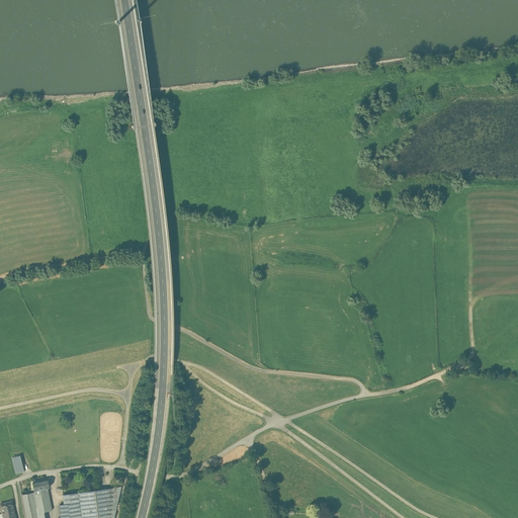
[(19,456),(15,457),(20,472),(23,471),(19,456)]
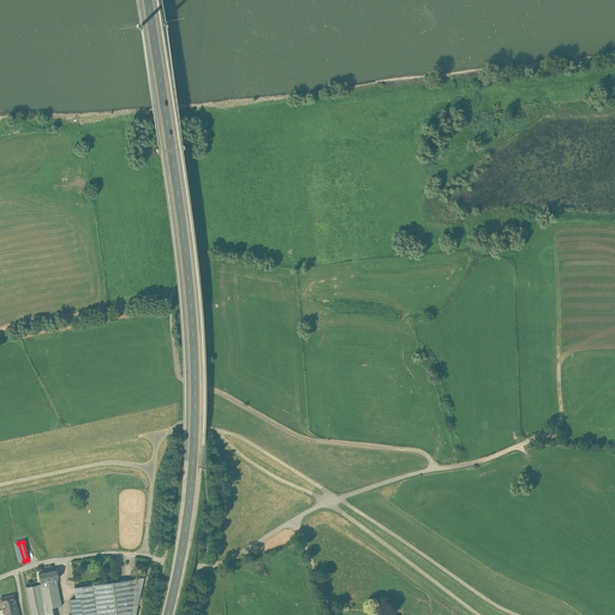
[(18,543),(13,544),(19,562),(24,561),(18,543)]
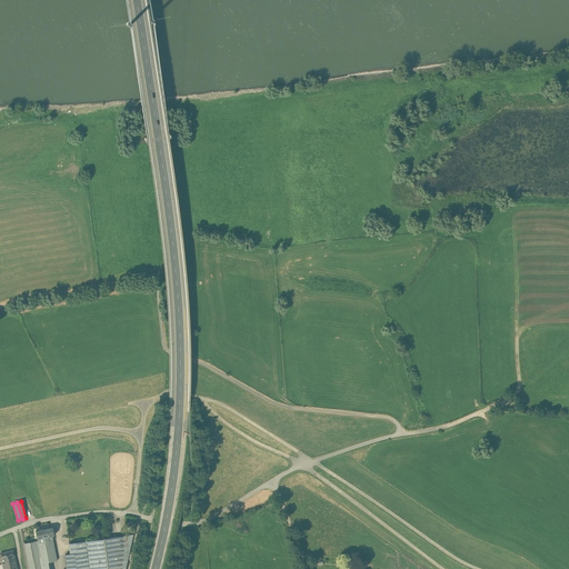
[(52,528),(36,531),(38,539),(52,536),(55,536),(52,528)]
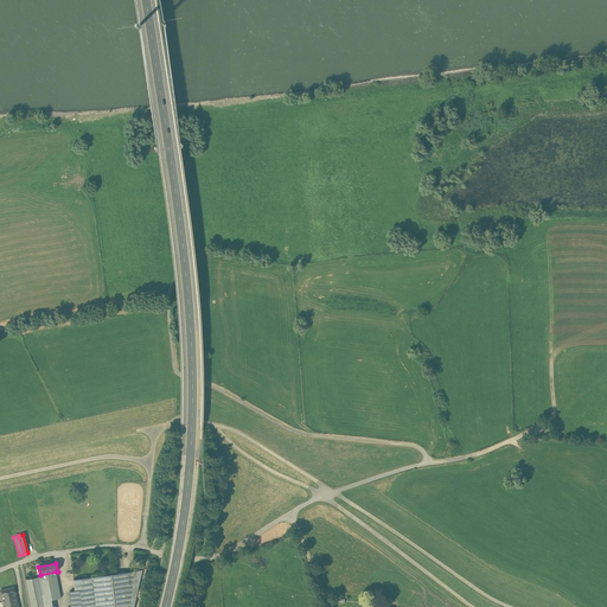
[(133,606),(142,570),(96,576),(100,606),(133,606)]
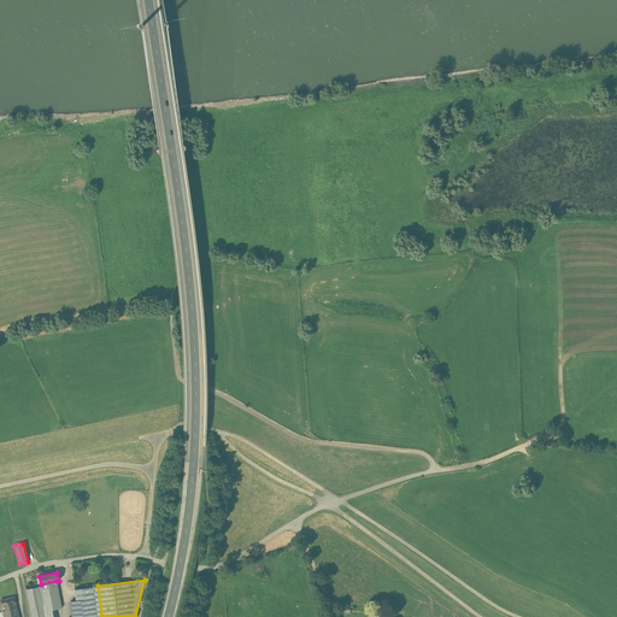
[(57,581),(41,585),(42,586),(27,589),(31,616),(42,616),(45,616),(43,611),(52,610),(62,607),(57,581)]
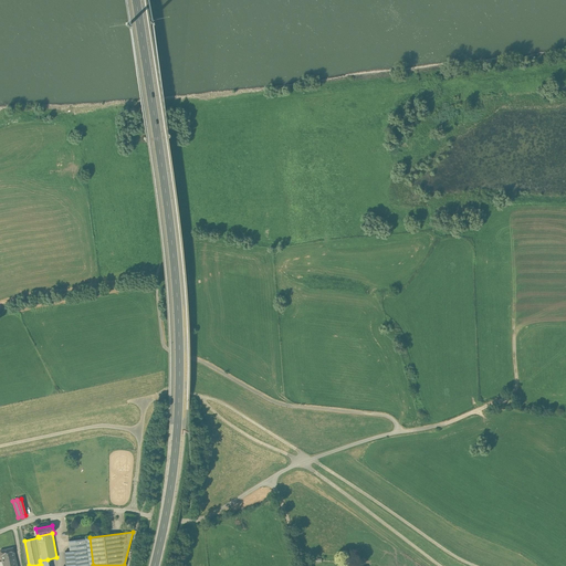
[(93,565),(90,537),(69,541),(70,552),(64,552),(65,565),(93,565)]
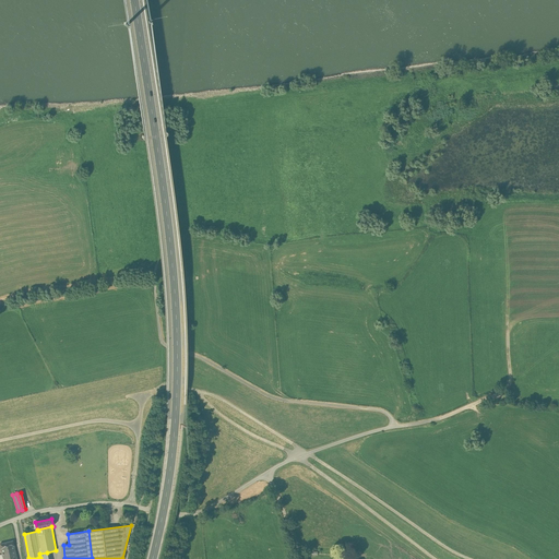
[(16,558),(14,546),(1,549),(3,558),(16,558)]
